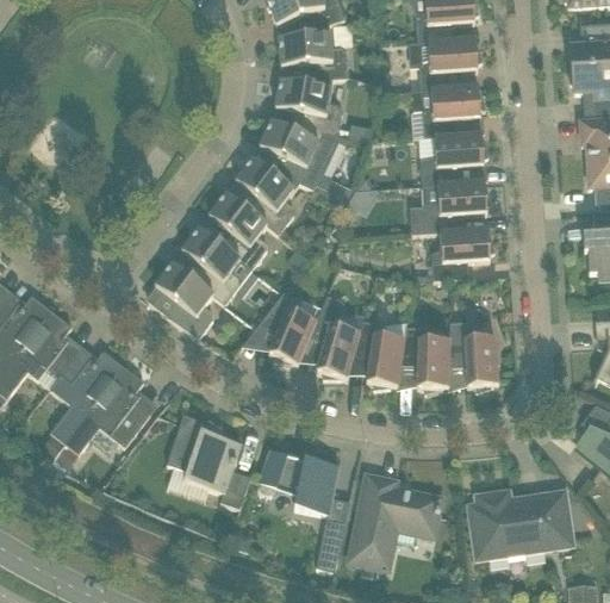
[(267,0),(275,24),(303,16),(310,35),(310,36),(330,35),(329,24),(344,19),(337,0),(267,0)]
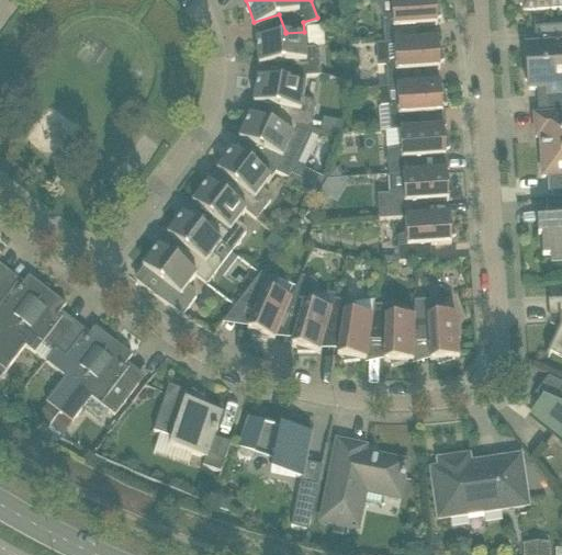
[(437,20),(436,14),(441,12),(436,0),(391,0),(392,11),(382,14),(384,40),(394,38),(417,37),(417,36),(416,36),(416,21),(437,20)]
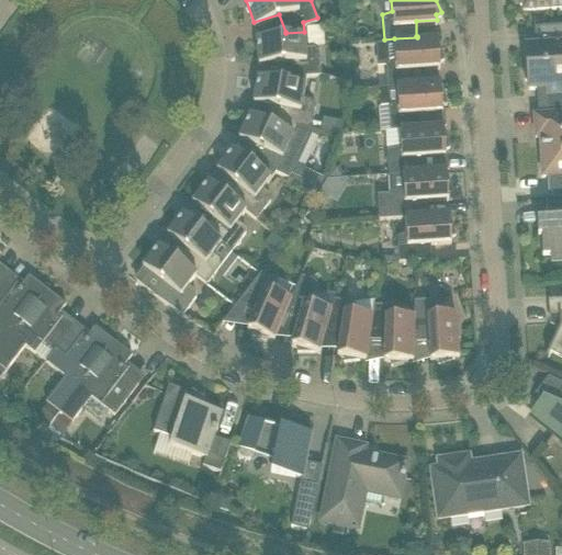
[(561,21),(555,22),(534,23),(535,42),(525,42),(527,64),(524,67),(525,75),(527,78),(528,85),(546,83),(547,90),(561,89),(561,21)]
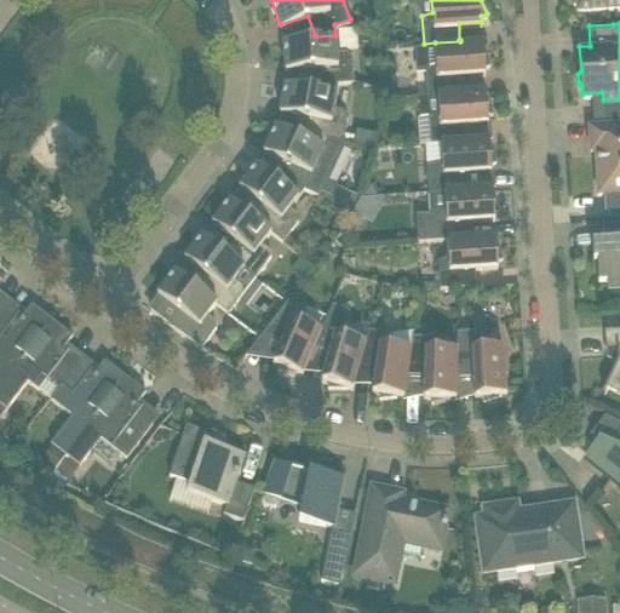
[(352,53),(346,49),(337,49),(336,35),(315,36),(315,35),(282,38),(285,67),(314,64),(316,86),(336,90),(338,80),(354,79),(352,53)]
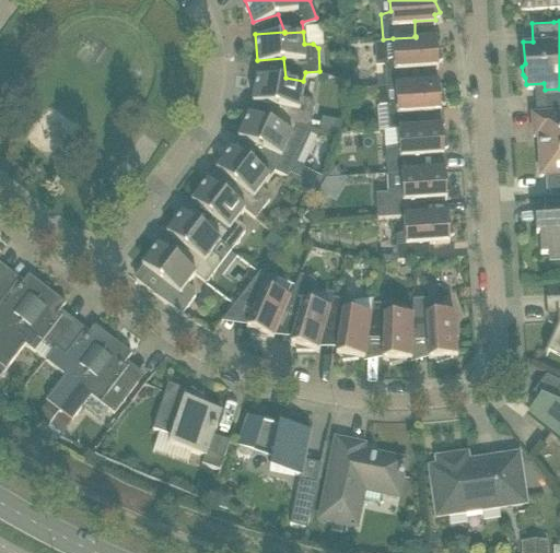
[(394,59),(384,62),(385,83),(395,82),(419,81),(419,80),(418,80),(417,65),(438,63),(438,58),(442,56),(436,40),(436,35),(416,36),(416,37),(393,38),(394,59)]
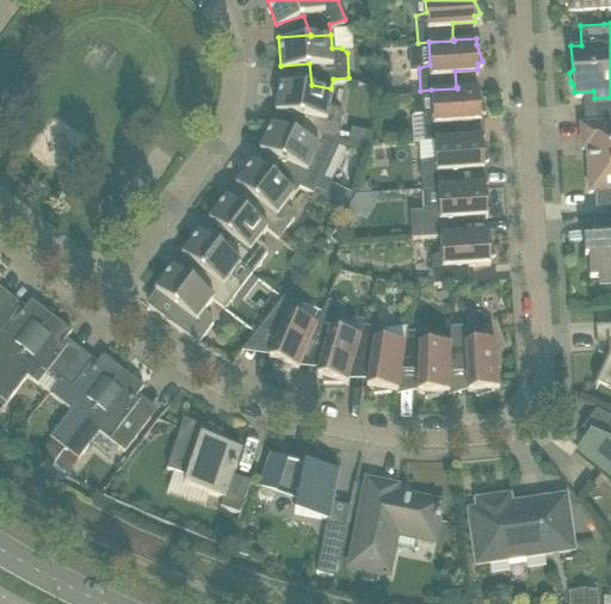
[(338,136),(343,111),(339,105),(328,103),(331,88),(312,85),(281,79),(276,108),(303,112),(300,134),(333,148),(338,136)]
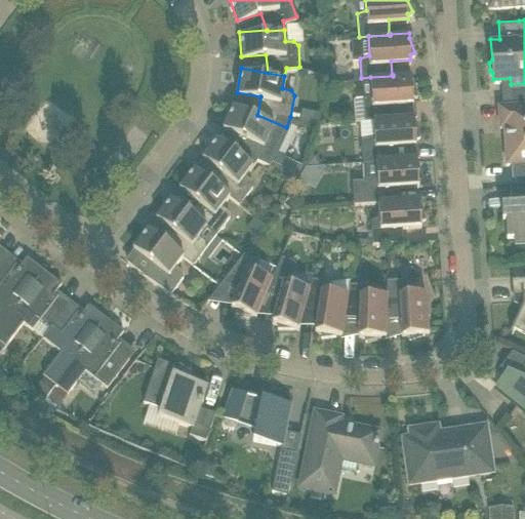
[(413,101),(413,95),(417,93),(411,78),(411,74),(393,75),(393,76),(370,77),(371,91),(363,95),(364,119),(373,118),(395,117),(395,116),(394,102),(413,101)]
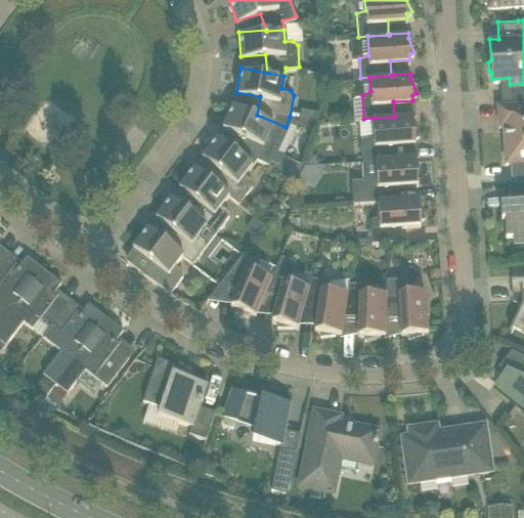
[(523,101),(497,103),(499,124),(504,124),(506,161),(523,159),(523,101)]
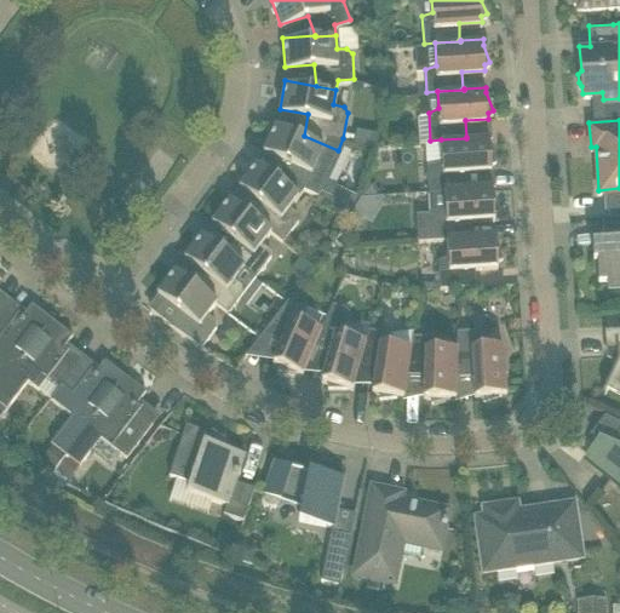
[(319,193),(338,150),(304,136),(275,122),(263,149),(290,161),(281,179),(298,193),(303,185),(319,193)]
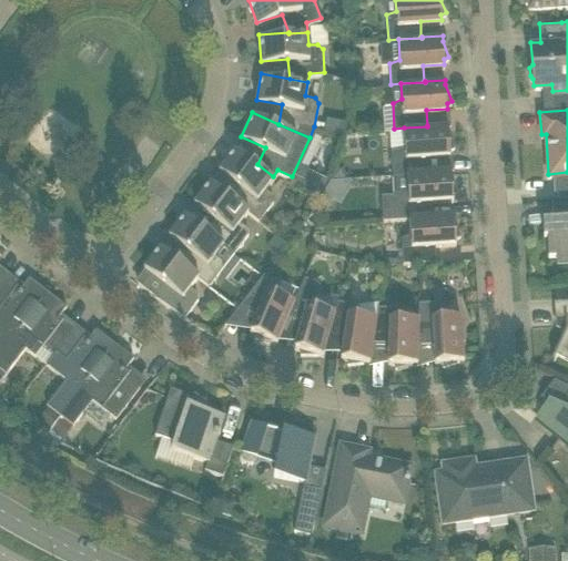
[(450,153),(449,148),(454,145),(448,129),(448,124),(427,125),(427,126),(404,128),(394,129),(389,129),(393,173),(406,172),(407,172),(430,171),(430,170),(429,170),(428,154),(450,153)]
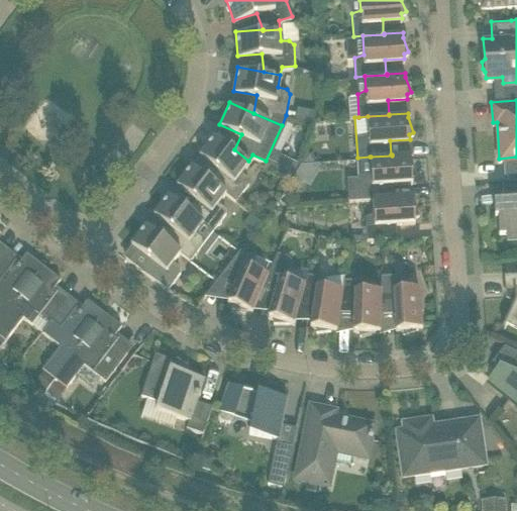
[(241,170),(248,161),(234,149),(214,133),(199,152),(218,168),(210,178),(225,190),(225,191),(235,199),(242,204),(247,198),(240,192),(251,178),(241,170)]
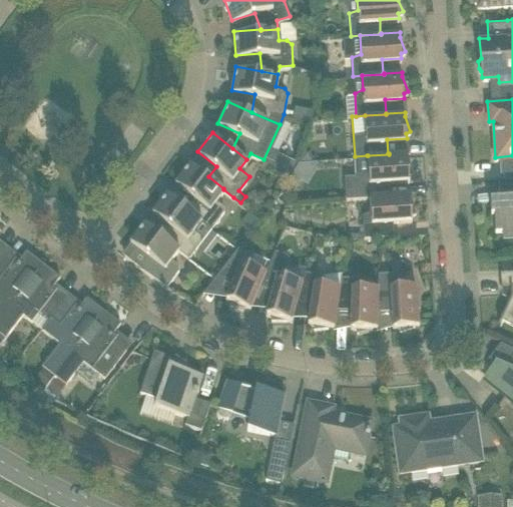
[(409,178),(409,173),(413,171),(408,156),(407,152),(389,153),(389,154),(368,155),(367,155),(355,156),(356,174),(343,174),(344,197),(370,195),(391,194),(391,193),(390,179),(409,178)]
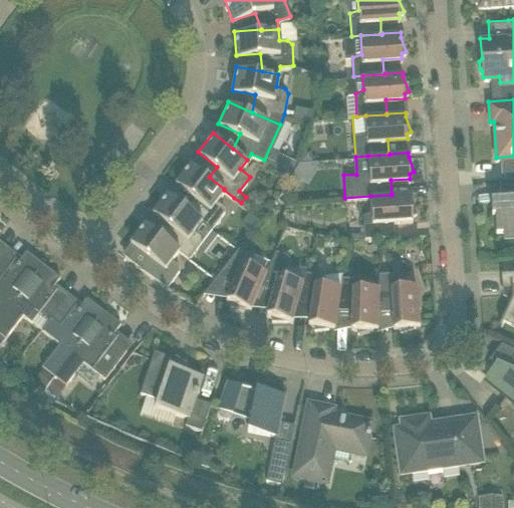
[(217,199),(224,190),(224,189),(209,177),(190,162),(176,182),(195,196),(187,206),(186,207),(202,219),(201,219),(211,227),(225,210),(224,204),(217,199)]
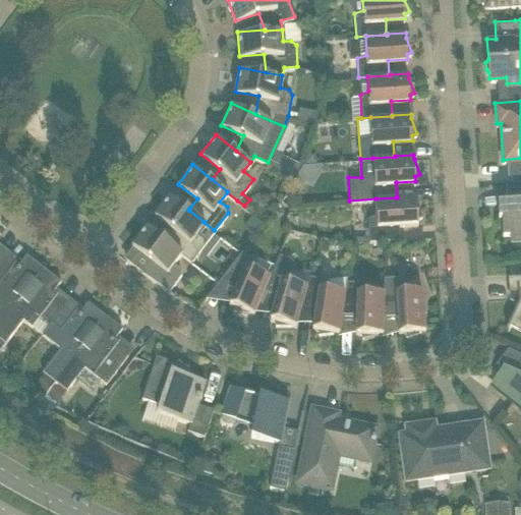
[(520,178),(506,180),(507,202),(498,202),(499,216),(502,216),(503,233),(520,231),(520,178)]
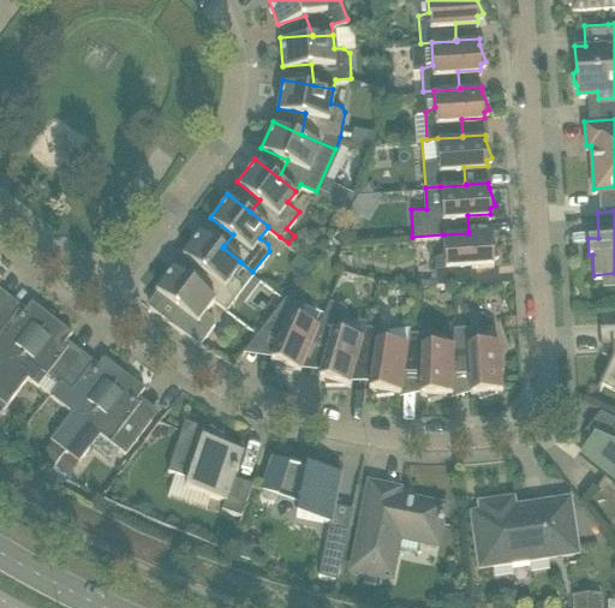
[(232,273),(240,262),(242,262),(222,248),(224,246),(201,230),(183,252),(206,269),(196,282),(214,297),(226,307),(242,286),(240,279),(232,273)]
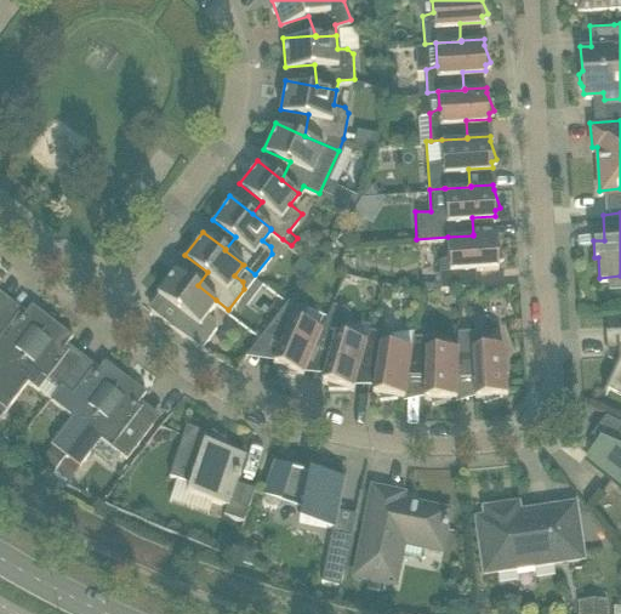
[(499,265),(497,257),(503,256),(496,238),(496,233),(473,234),(473,236),(448,237),(449,254),(438,259),(440,285),(477,283),(476,266),(499,265)]
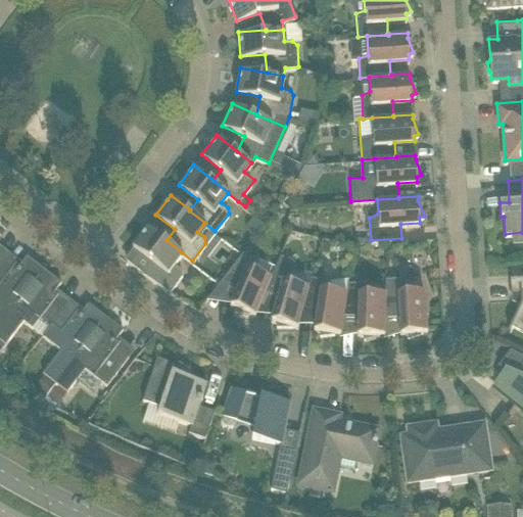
[(175,262),(182,252),(167,240),(147,225),(133,244),(152,260),(143,271),(170,290),(182,273),(182,267),(175,262)]
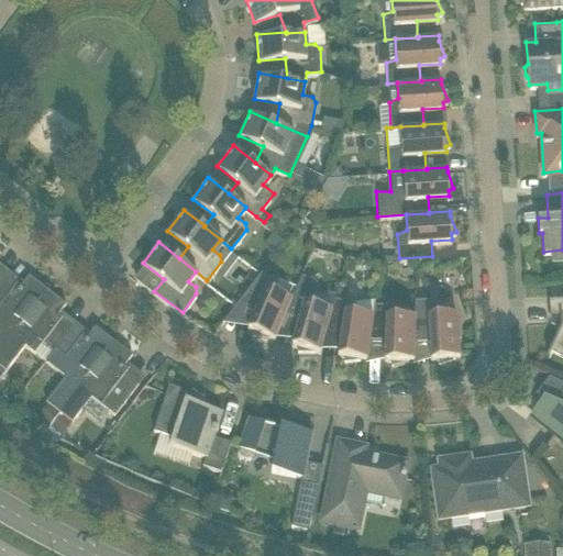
[(282,318),(290,297),(276,290),(278,276),(262,269),(239,299),(256,307),(247,325),(253,329),(252,333),(268,335),(274,337),(283,318),(282,318)]
